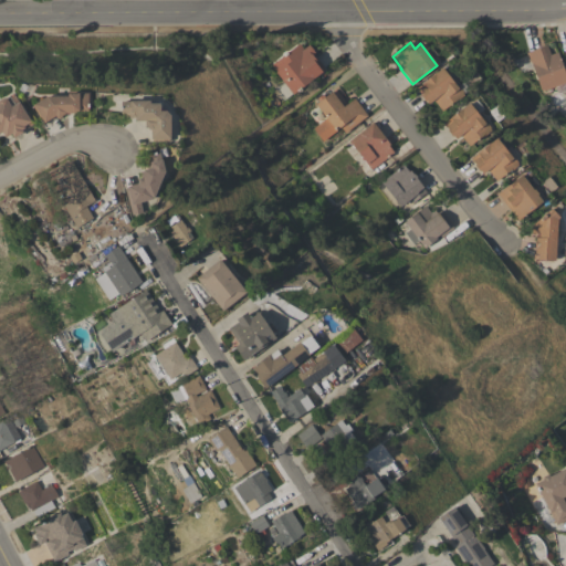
[(275,88),(283,82),(275,72),(276,71),(271,64),(299,43),(303,49),(308,44),(314,52),(313,53),(325,70),(321,72),(293,94),(292,94),(284,101),(275,88)]
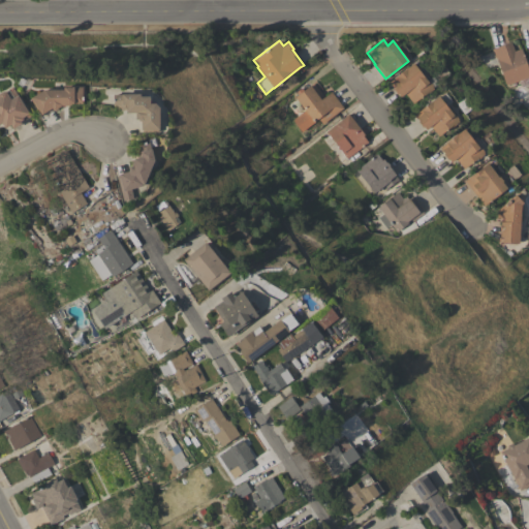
[(528,75),(505,86),(493,51),(492,52),(491,49),(510,41),(515,51),(521,49),(528,69),(528,75)]
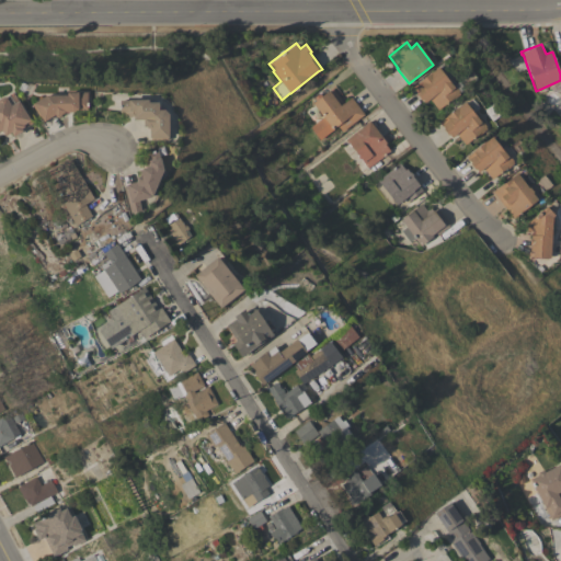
[(459,91),(458,92),(459,94),(451,100),(438,110),(430,99),(425,103),(422,100),(421,100),(416,94),(418,93),(413,88),(419,82),(418,81),(431,71),(431,72),(438,67),(439,66),(459,91)]
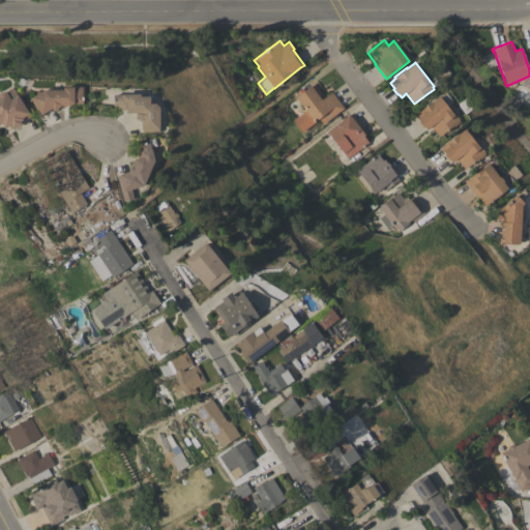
[(344,109),(324,123),(319,117),(314,121),(315,123),(302,133),(293,120),(298,116),(289,105),(296,99),(295,97),(311,85),(321,99),(331,92),(344,109)]
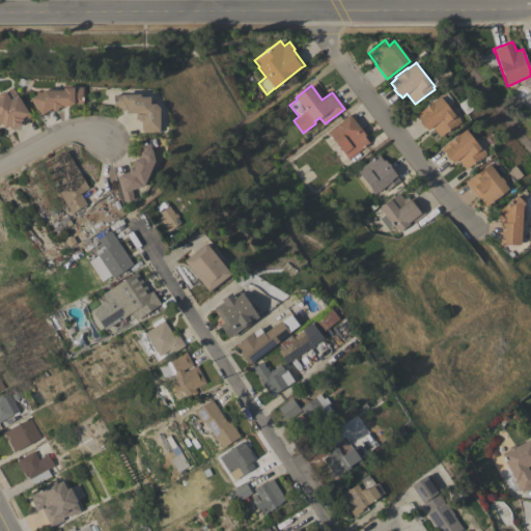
[(30,116),(21,122),(22,123),(12,130),(10,126),(5,130),(1,123),(0,123),(0,92),(3,91),(5,90),(5,91),(12,87),(30,116)]
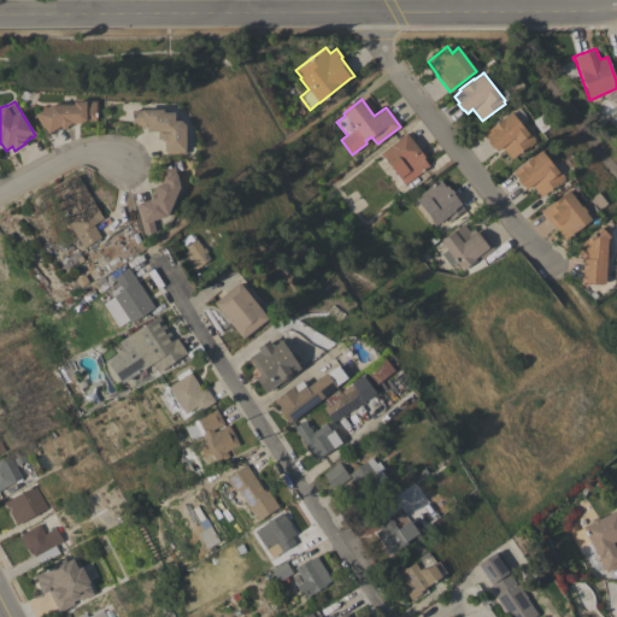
[(74,105),(74,101),(97,101),(97,121),(86,121),(80,123),(72,124),(72,123),(62,129),(60,125),(46,134),(35,115),(51,105),(74,105)]
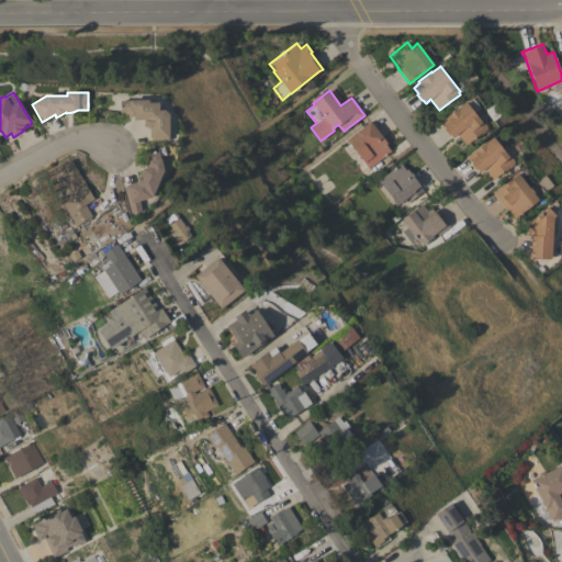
[(120,113),(120,100),(148,100),(148,102),(158,102),(158,110),(165,110),(169,114),(169,141),(150,141),(150,138),(149,138),(149,128),(147,128),(147,127),(143,127),(143,120),(134,120),(134,116),(128,116),(128,115),(124,113),(120,113)]
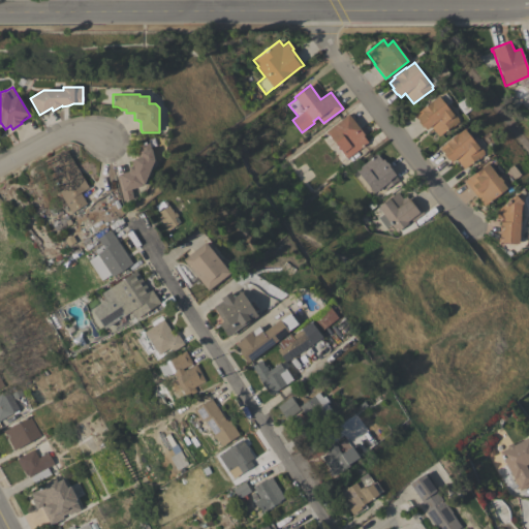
[(459,122),(452,127),(450,127),(439,136),(430,126),(426,130),(423,126),(422,127),(417,122),(418,121),(414,116),(421,111),(419,110),(432,100),(432,101),(438,96),(439,97),(440,96),(450,109),(449,110),(459,120),(458,121),(459,122)]
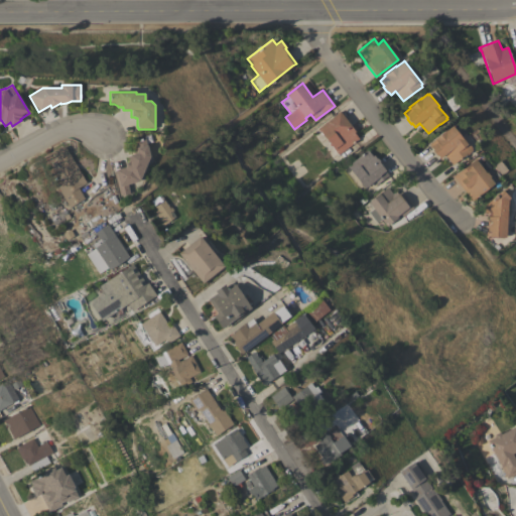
[(340,112),(355,131),(354,132),(359,139),(339,155),(317,128),(340,112)]
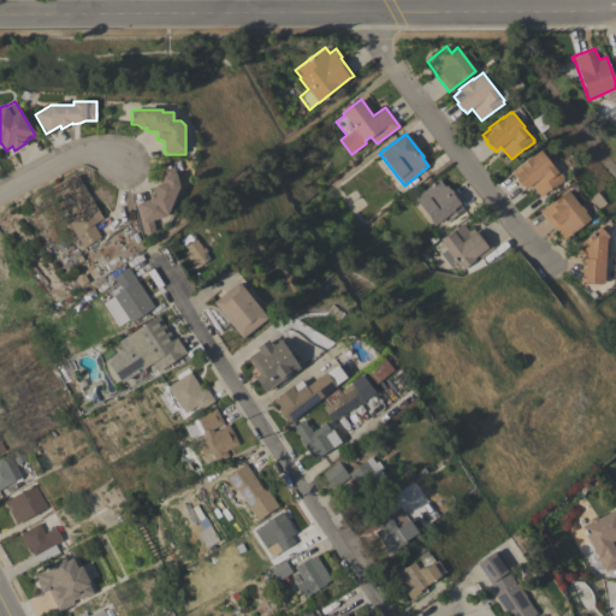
[(563,179),(556,187),(555,185),(540,197),(531,185),(525,189),(522,185),(521,187),(516,179),(517,179),(511,173),(519,167),(519,166),(532,155),(533,155),(540,149),(540,150),(542,150),(563,176),(562,178),(563,179)]
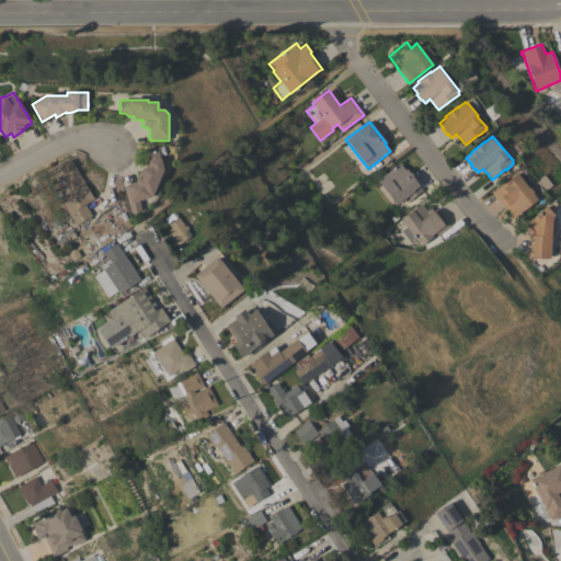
[(152,195),(150,194),(151,197),(138,201),(141,210),(130,214),(124,186),(126,186),(125,184),(135,182),(136,180),(136,176),(138,176),(141,168),(148,167),(145,153),(158,150),(158,152),(161,151),(163,159),(160,160),(163,170),(152,195)]
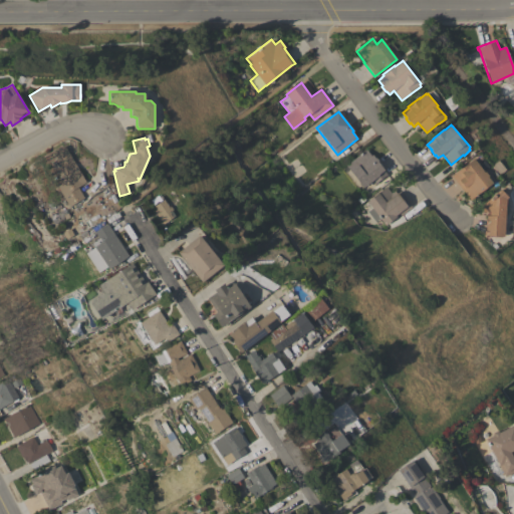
[(86,182),(78,187),(84,198),(69,207),(57,186),(64,182),(56,169),(60,166),(52,153),(64,146),(86,182)]
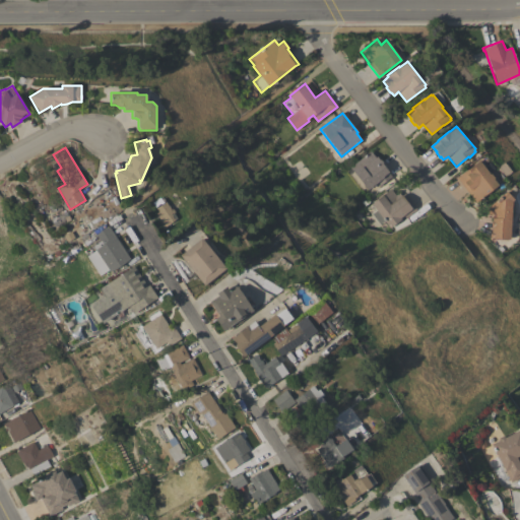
[(346,172),(350,169),(349,167),(371,151),(376,157),(378,155),(384,165),(383,166),(392,177),(380,186),(377,182),(376,183),(378,186),(375,189),(373,185),(363,193),(346,172)]
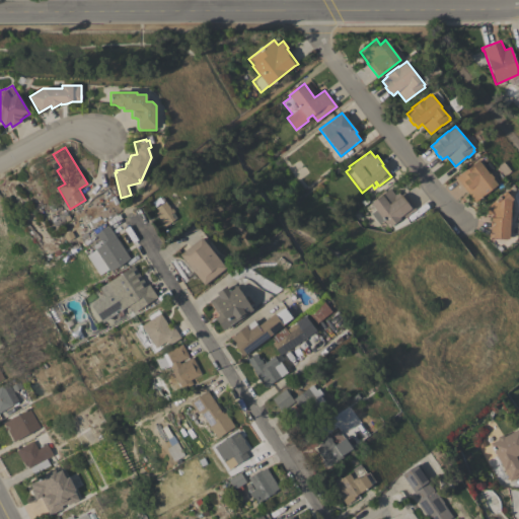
[(477,160),(489,173),(490,173),(493,177),(492,178),(497,184),(492,189),(493,190),(486,196),(485,194),(475,202),(456,177),(477,160)]
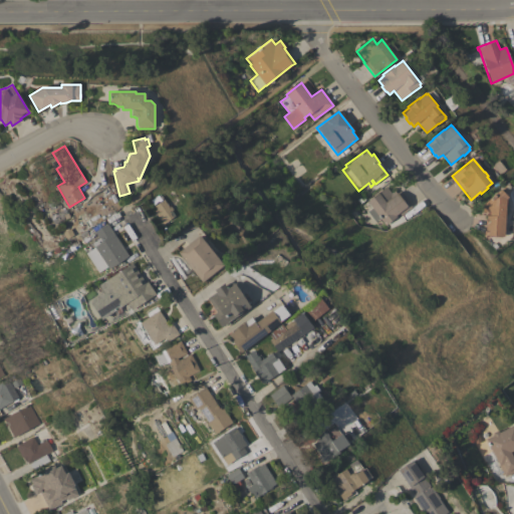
[(413,207),(400,217),(399,216),(396,219),(395,218),(386,226),(384,225),(379,228),(375,222),(367,212),(372,208),(366,201),(386,187),(394,196),(400,191),(413,207)]
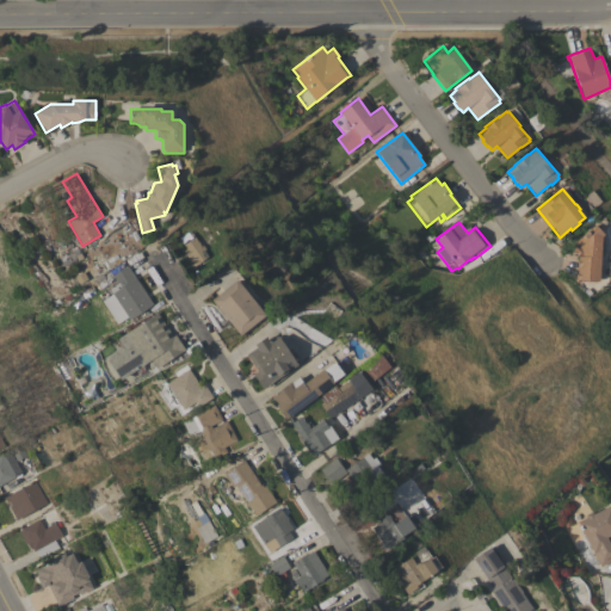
[(594,224),(604,234),(602,236),(599,282),(576,281),(576,279),(576,272),(578,272),(578,266),(576,266),(576,259),(578,259),(578,257),(581,257),(581,252),(574,251),(574,242),(594,224)]
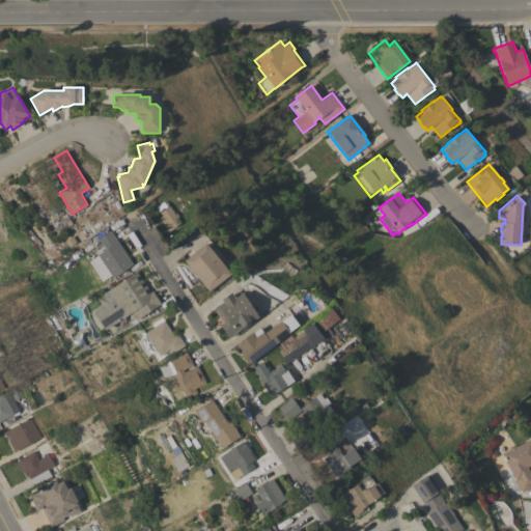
[(159,218),(162,216),(156,206),(165,200),(174,214),(176,213),(178,217),(177,218),(180,223),(168,231),(159,218)]
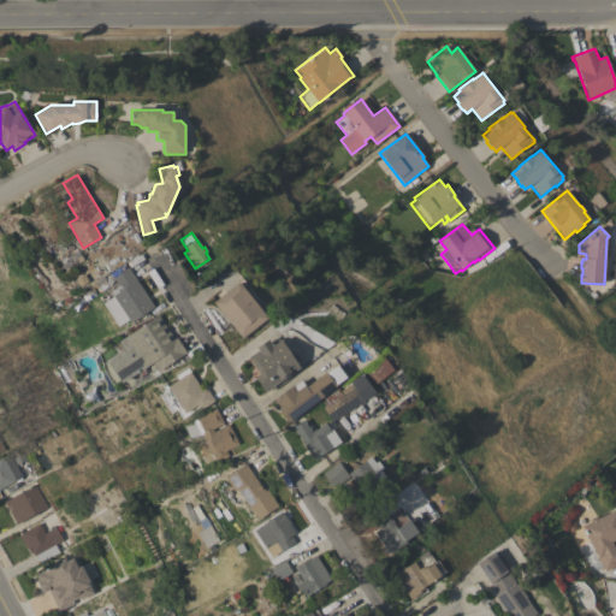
[(154,307),(130,323),(129,320),(118,327),(102,303),(113,296),(110,291),(119,286),(113,278),(129,268),(154,307)]
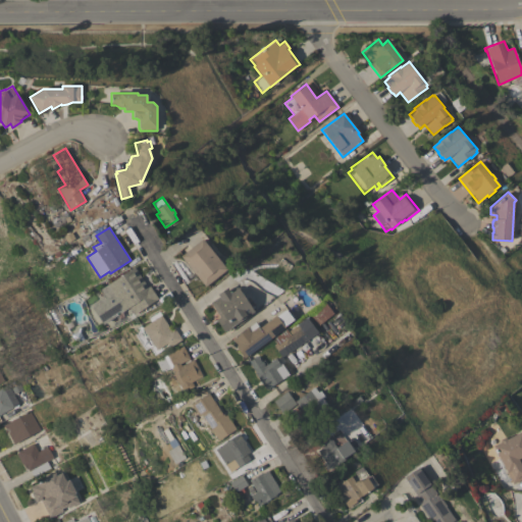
[(226,269),(205,286),(180,256),(202,239),(226,269)]
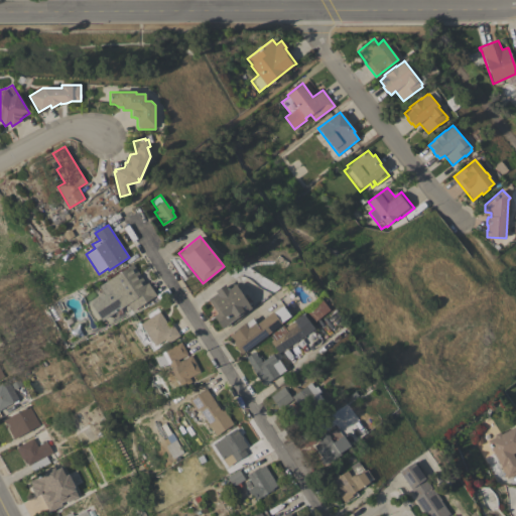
[(101,320),(91,303),(93,302),(91,299),(104,291),(101,285),(133,263),(146,284),(148,283),(156,295),(132,311),(127,303),(121,307),(117,309),(101,320)]
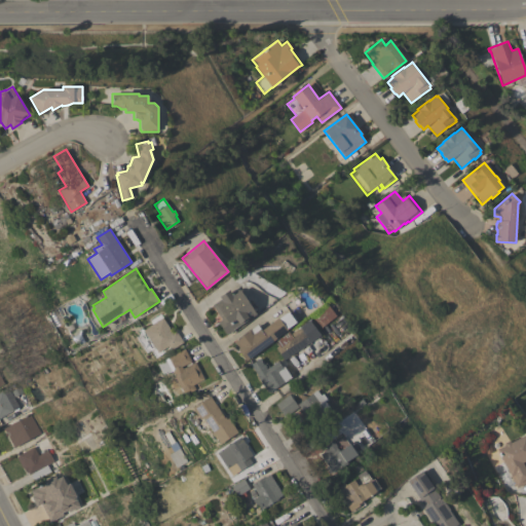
[(246,298),(248,301),(252,299),(260,310),(233,329),(234,330),(229,334),(227,335),(218,323),(222,320),(212,305),(220,299),(219,297),(229,290),(233,295),(235,294),(235,291),(238,290),(241,290),(243,293),(246,298)]
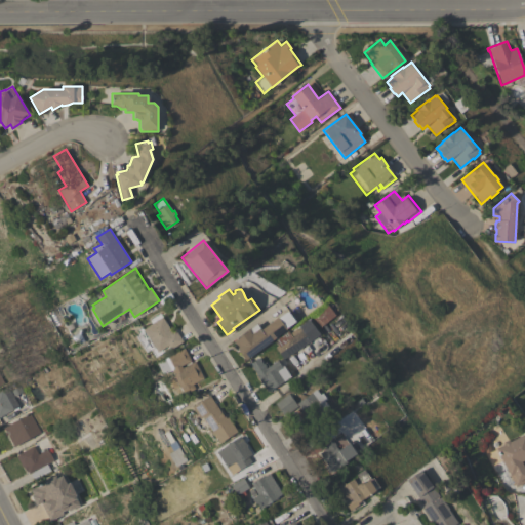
[(320,327),(312,317),(327,305),(335,316),(320,327)]
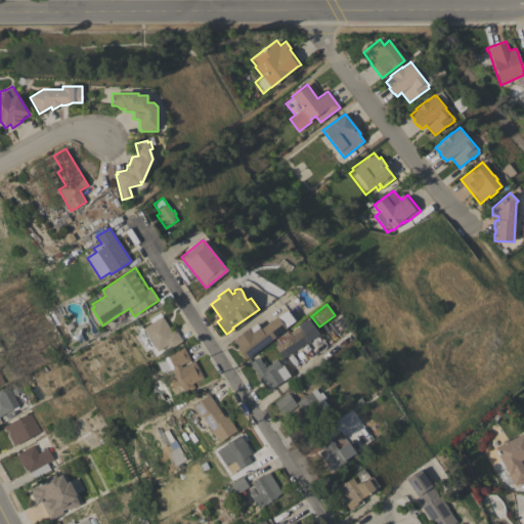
[(246,359),(234,345),(235,344),(232,341),(256,323),(260,329),(277,316),(277,317),(287,310),(295,320),(286,328),(286,329),(246,359)]
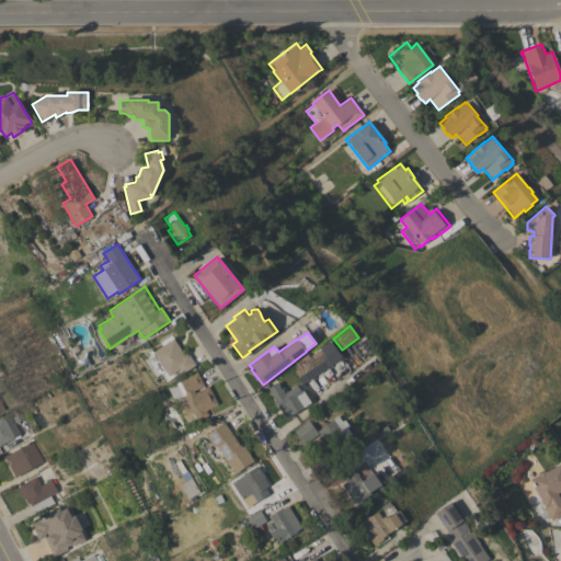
[(152,353),(173,339),(183,354),(186,352),(195,365),(183,374),(179,368),(169,376),(152,353)]
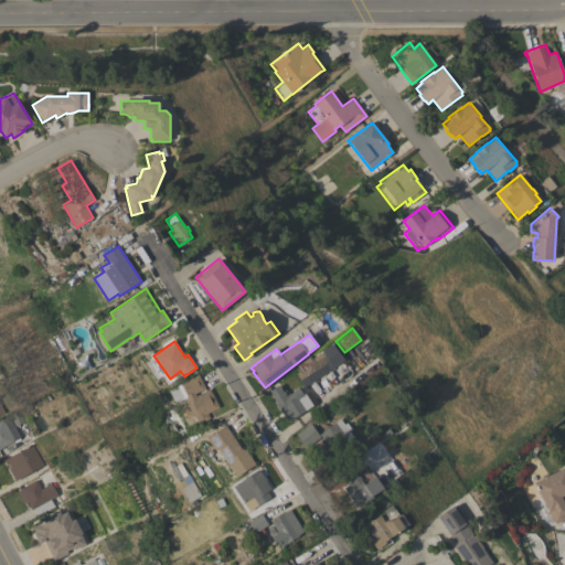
[(334,366),(323,373),(323,374),(305,386),(297,373),(299,372),(296,366),(310,356),(311,359),(324,351),(334,366)]
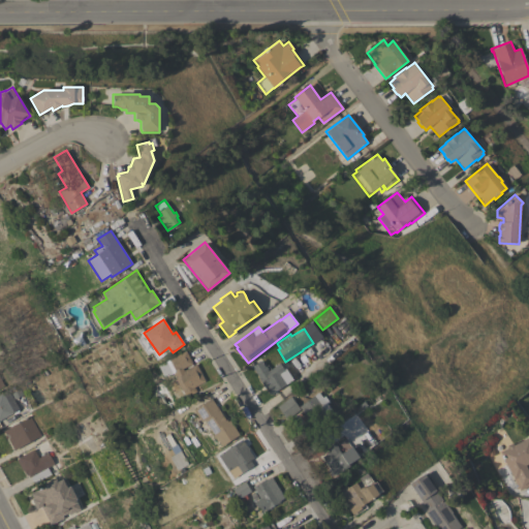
[(205,381),(194,386),(196,392),(185,398),(173,373),(164,377),(158,366),(166,362),(166,361),(186,350),(192,364),(183,369),(184,371),(196,364),(205,381)]
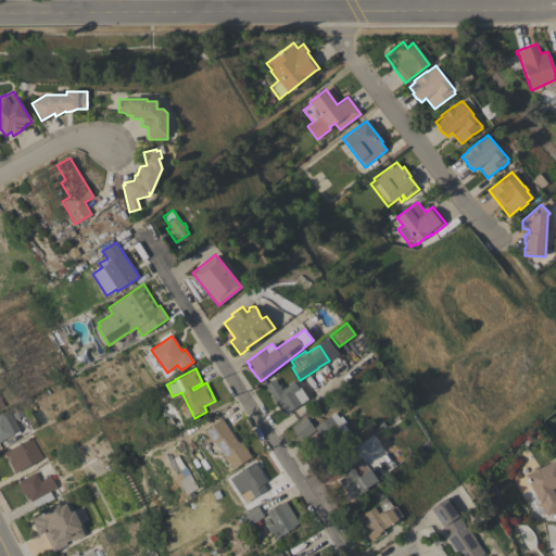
[(273,396),(265,386),(274,379),(279,386),(281,388),(280,389),(281,390),(293,381),(298,388),(300,387),(308,399),(283,416),(272,397),(273,396)]
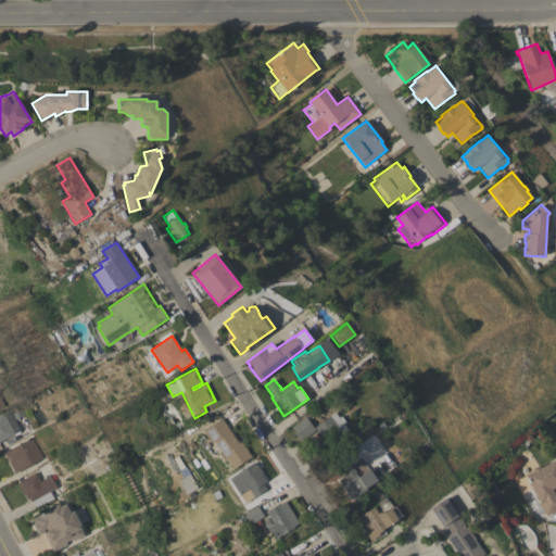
[(21,430),(0,441),(0,415),(2,414),(3,416),(10,412),(21,430)]
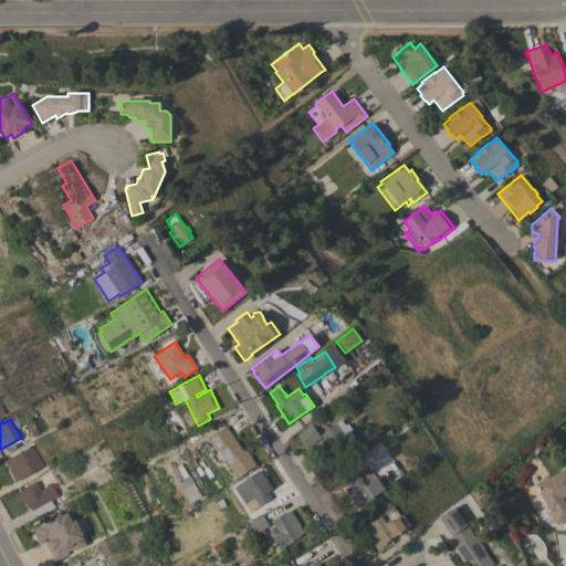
[(335,423),(341,419),(345,426),(347,423),(352,430),(349,431),(354,438),(353,439),(357,446),(341,458),(338,456),(333,459),(326,450),(329,448),(320,435),(335,423)]
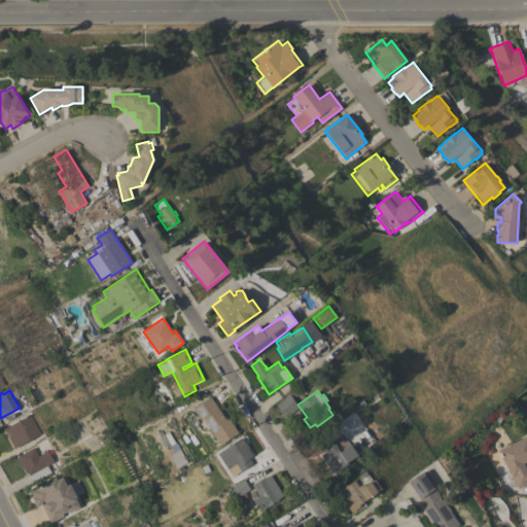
[(290,397),(292,395),(295,399),(293,400),(299,408),(284,418),(276,405),(289,395),(290,397)]
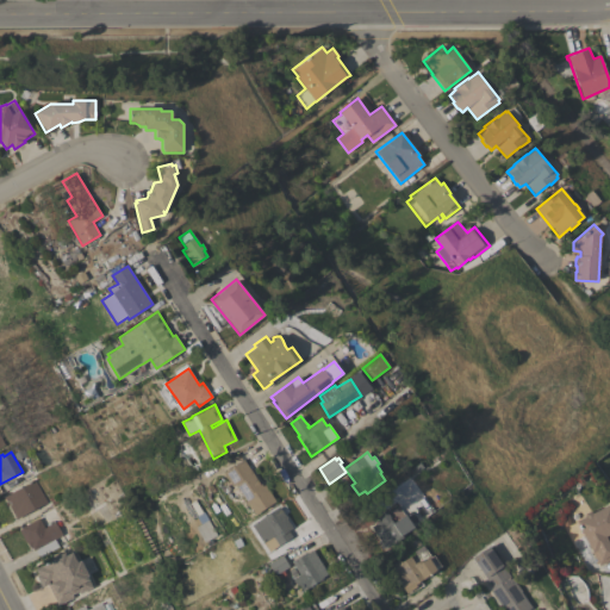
[(256,515),(253,509),(248,512),(244,508),(247,505),(243,500),(246,499),(243,497),(242,497),(240,492),(241,492),(236,485),(232,487),(223,473),(243,459),(260,484),(261,483),(262,486),(265,485),(277,502),(256,515)]
